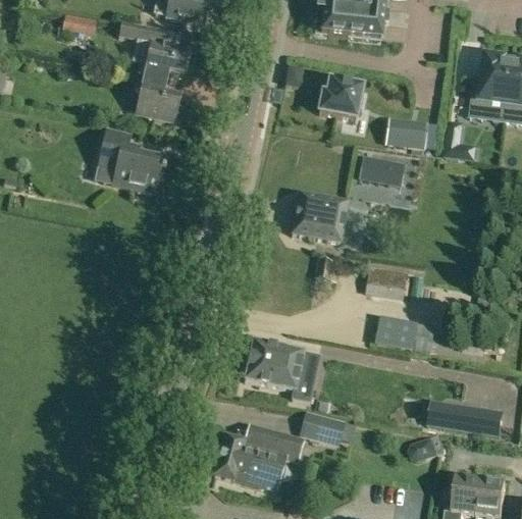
[(164,18),(204,26),(208,1),(202,0),(155,0),(153,15),(164,16),(164,18)]
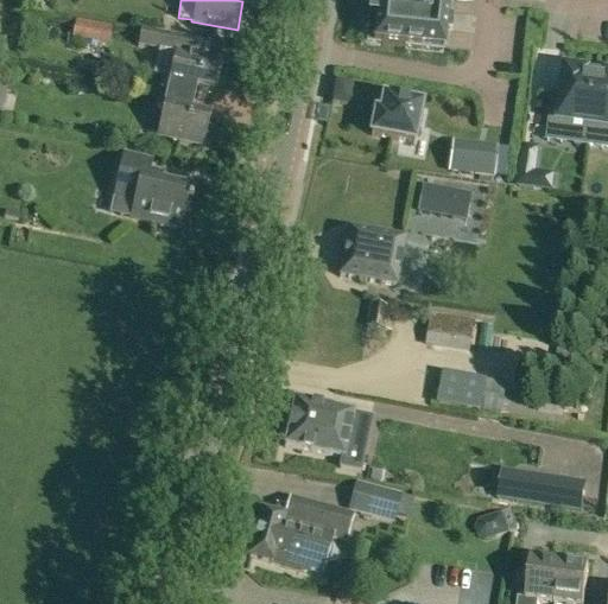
[(367,0),(366,17),(368,18),(366,39),(441,48),(447,0),(367,0)]
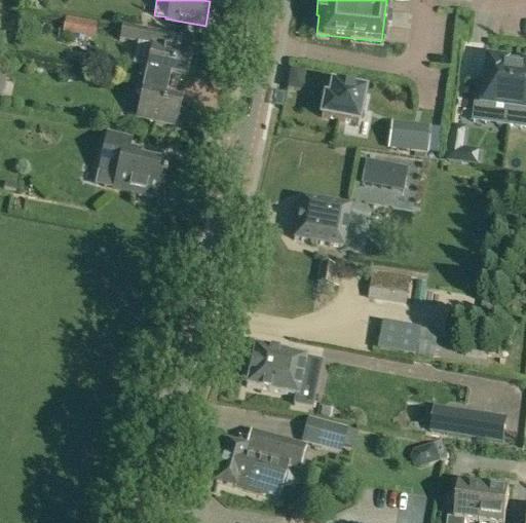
[(401,13),(401,29),(417,29),(418,13),(401,13)]
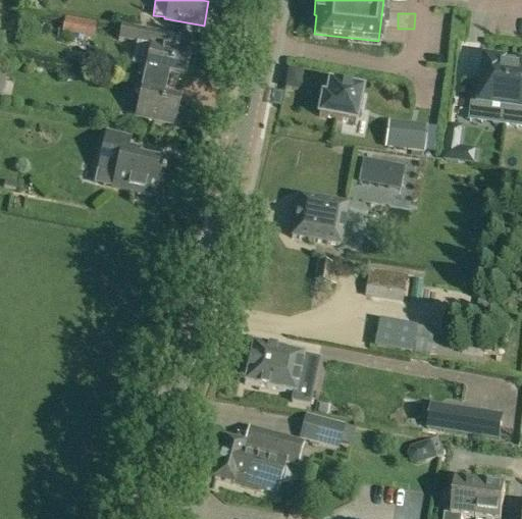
[(95,21),(63,16),(61,31),(93,36),(95,21)]
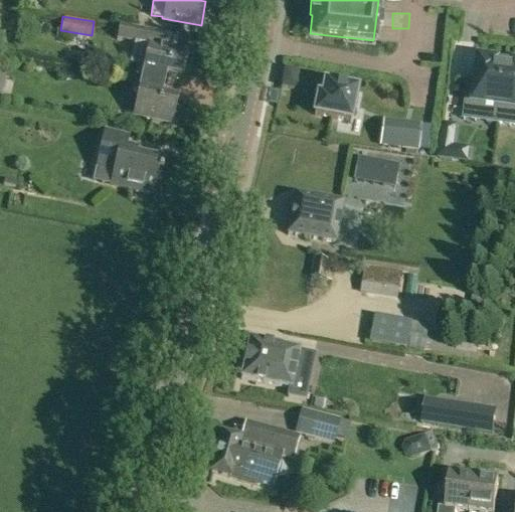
[(0,35),(5,41),(14,31),(6,22),(0,27),(0,35)]
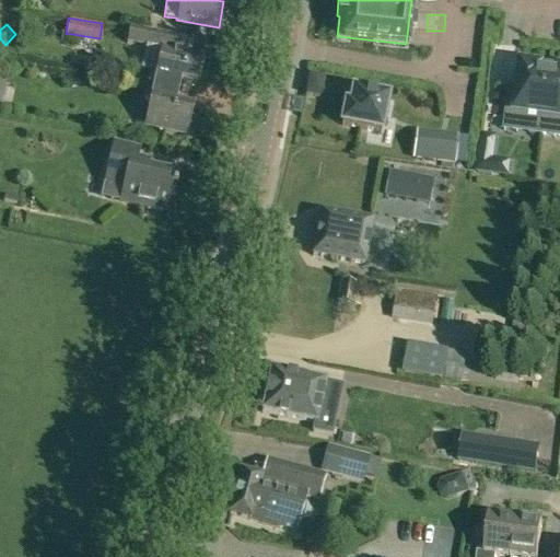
[(203,56),(201,55),(175,49),(177,35),(178,35),(178,34),(129,25),(126,42),(161,48),(155,72),(149,71),(147,83),(178,91),(181,79),(198,82),(203,56)]
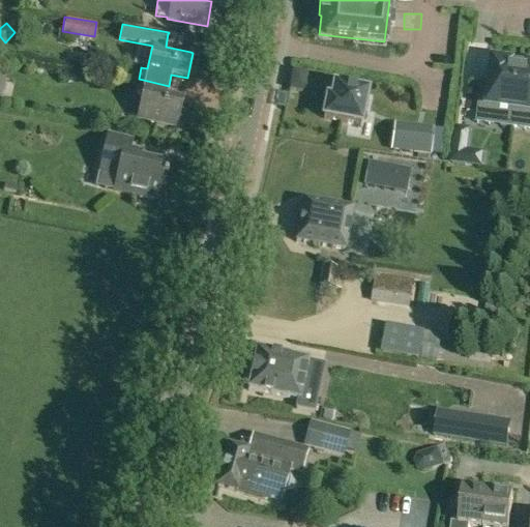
[(490,89),(480,88),(478,108),(501,111),(500,123),(511,125),(520,65),(511,64),(512,61),(493,59),(490,89)]
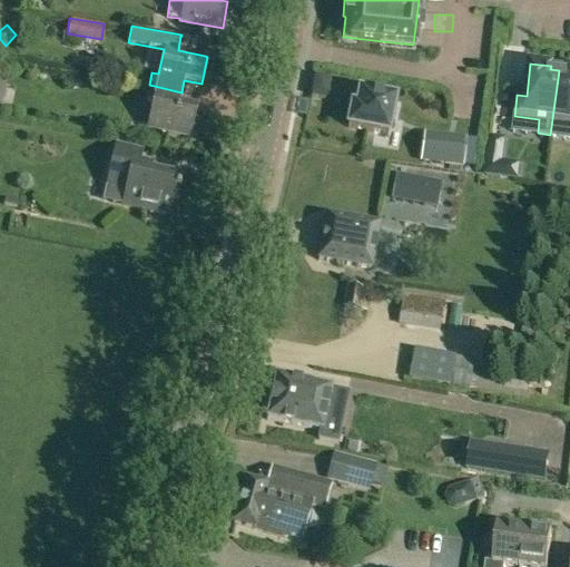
[(559,70),(550,135),(551,135),(552,121),(569,123),(569,68),(568,68),(567,71),(559,70)]
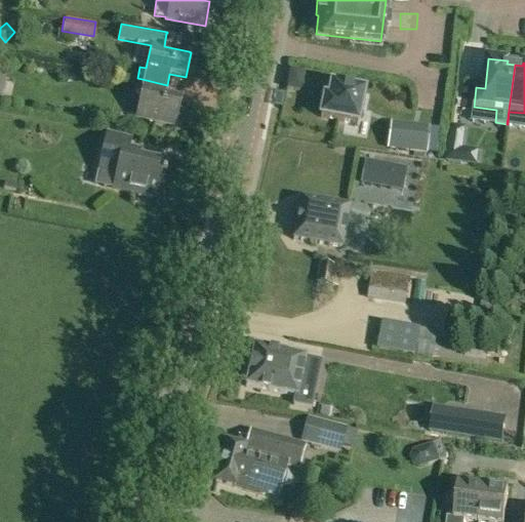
[(290,69),(287,86),(299,88),(303,71),(290,69)]
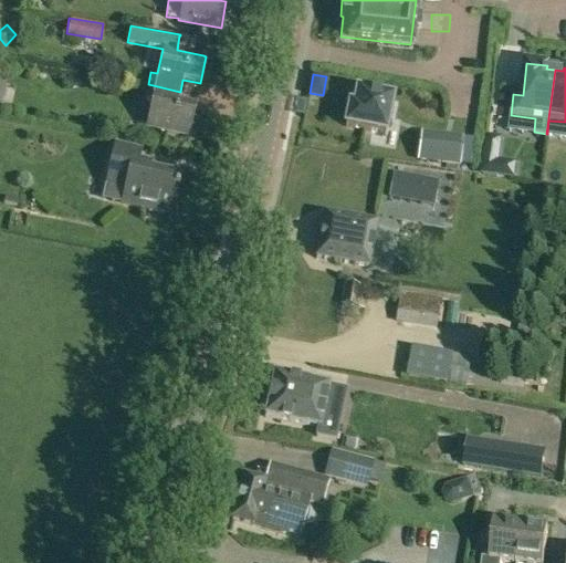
[(180,92),(148,84),(145,97),(150,98),(145,125),(189,135),(195,107),(177,103),(180,92)]
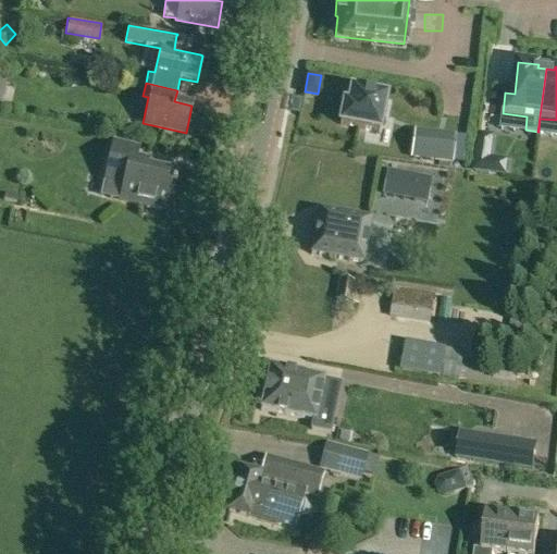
[(339,121),(379,128),(386,94),(350,87),(348,101),(343,101),(339,121)]
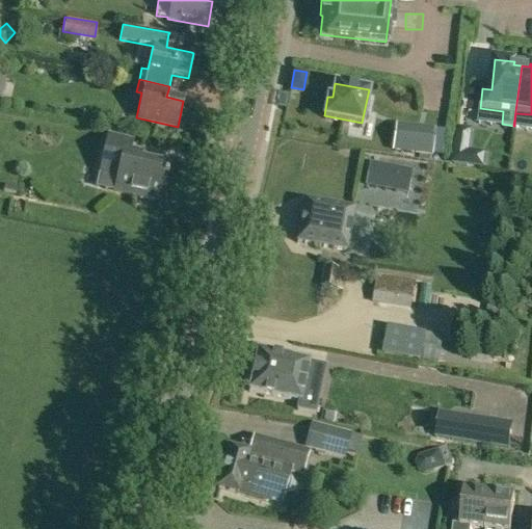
[(434,127),(408,124),(405,149),(431,152),(434,127)]
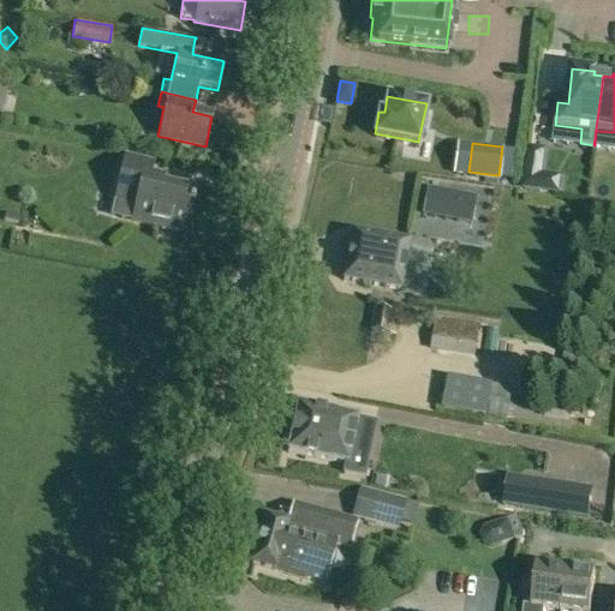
[(542,167),(543,147),(529,145),(523,185),(557,187),(561,169),(542,167)]
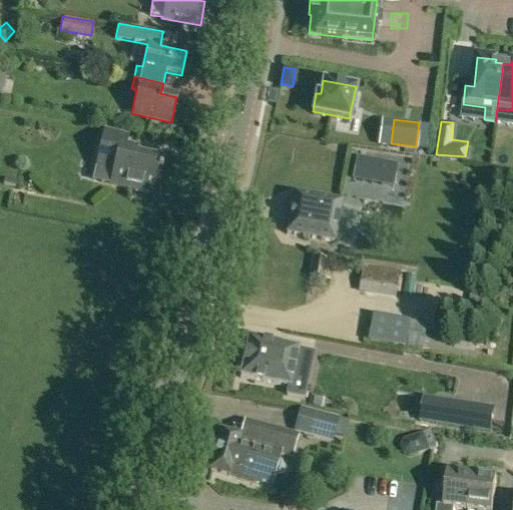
[(104,129),(96,166),(113,170),(110,182),(154,192),(162,160),(133,153),(134,148),(124,146),(127,134),(104,129)]
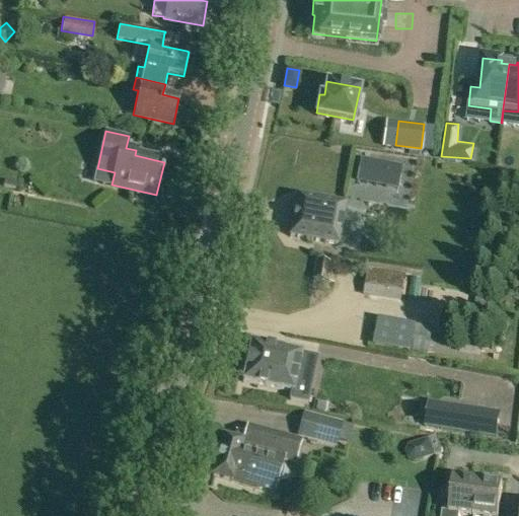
[(357,179),(397,188),(401,165),(361,158),(357,179)]
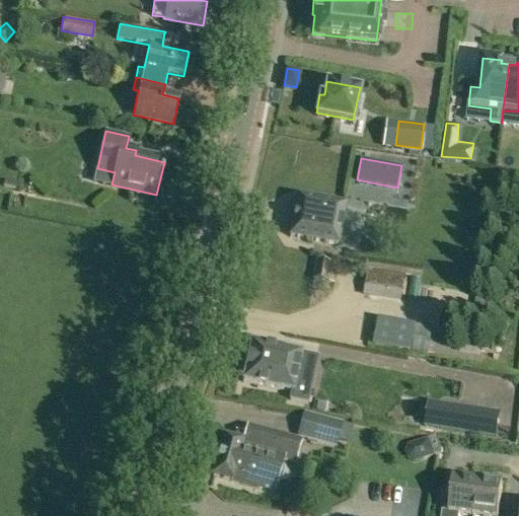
[(346,202),(297,194),(290,234),(338,242),(346,202)]
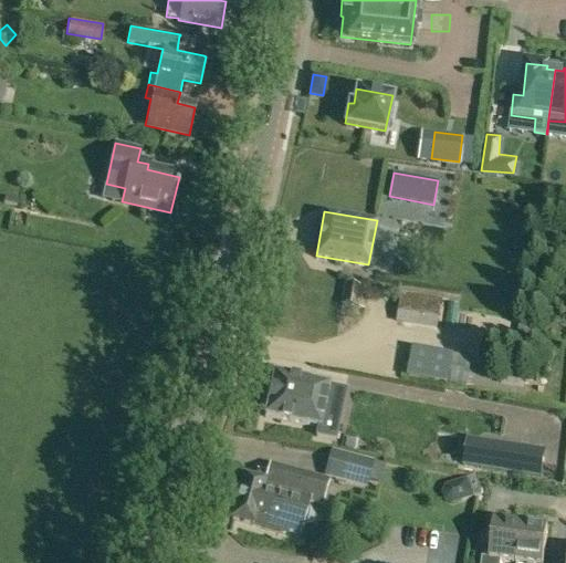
[(343,281),(339,302),(365,306),(368,285),(343,281)]
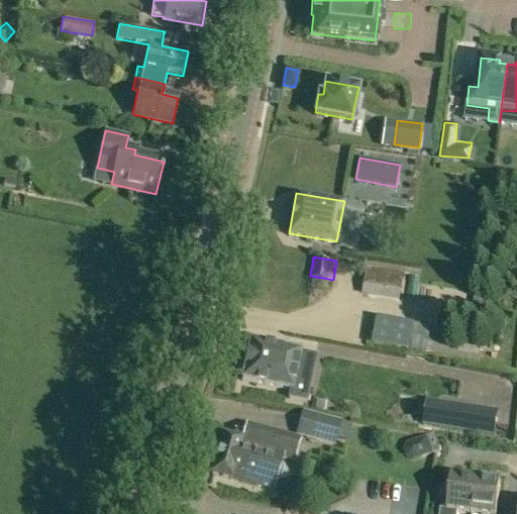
[(402,270),(365,265),(360,292),(398,297),(402,270)]
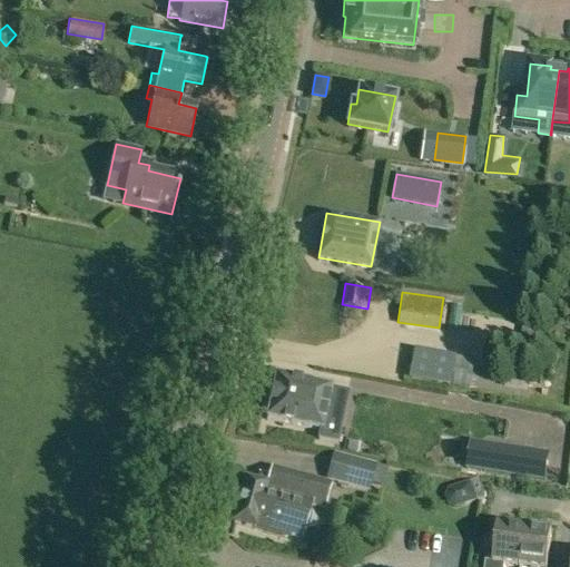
[(454,350),(412,342),(406,371),(448,380),(454,350)]
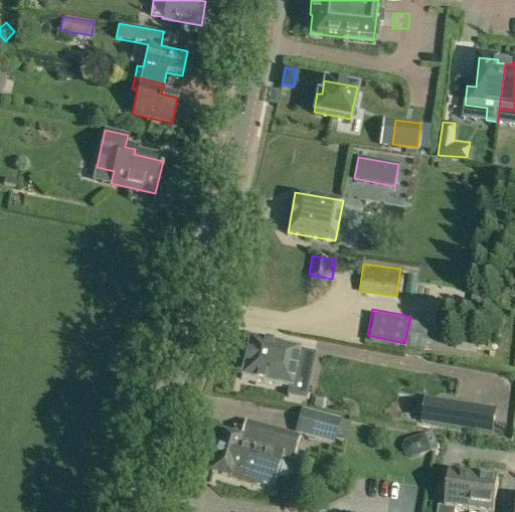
[(315,349),(300,345),(298,341),(247,332),(236,375),(289,386),(288,394),(305,398),(315,349)]
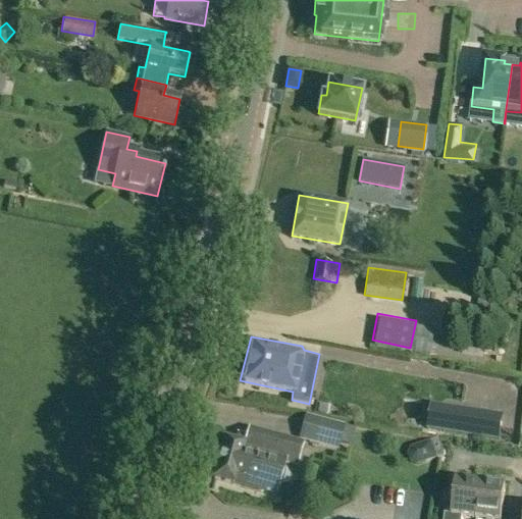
[(503,410),(430,398),(425,424),(499,435),(503,410)]
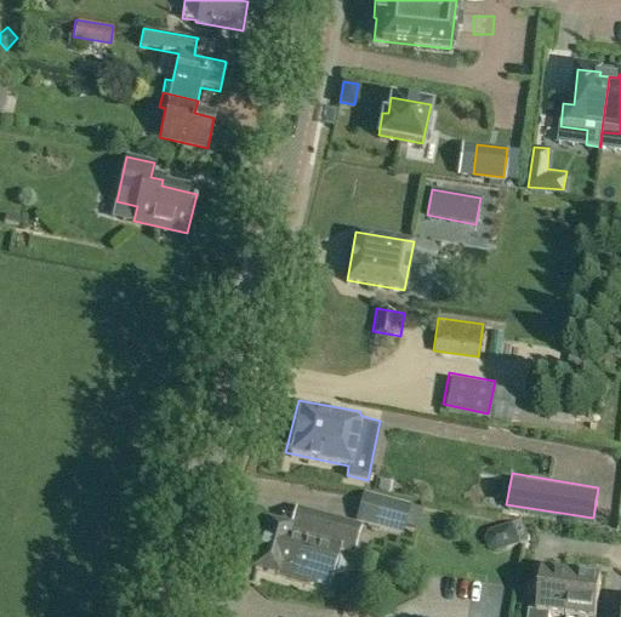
[(402,530),(408,502),(363,491),(355,518),(402,530)]
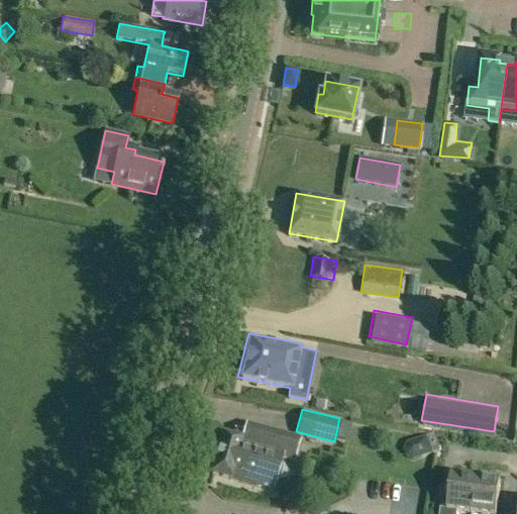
[(284,451),(288,452),(293,434),(246,421),(244,428),(234,426),(232,434),(223,431),(212,471),(231,476),(231,475),(274,488),(284,451)]
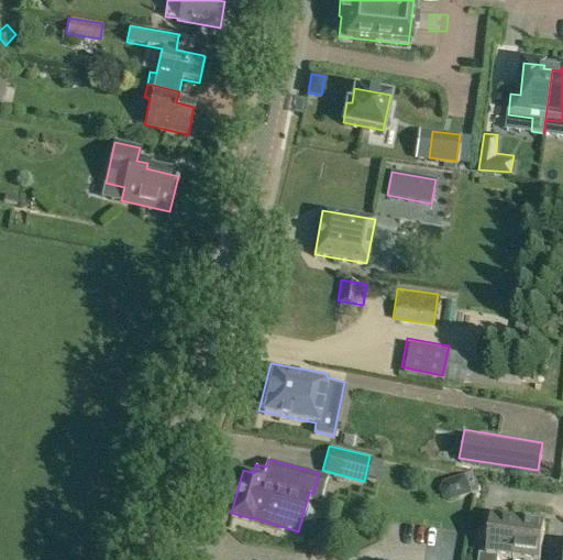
[(473,470),(464,472),(470,491),(478,487),(473,470)]
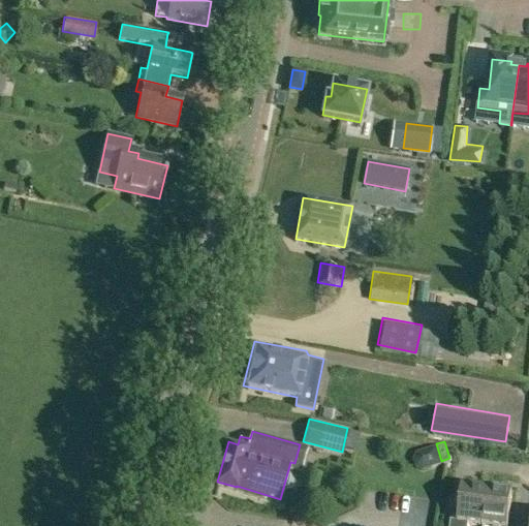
[(441,461),(436,443),(416,450),(412,458),(414,464),(422,467),(441,461)]
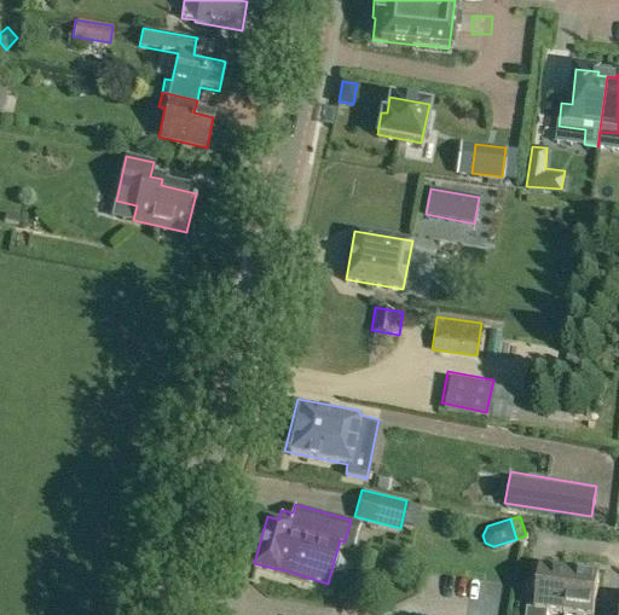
[(541,563),(536,608),(527,607),(525,614),(547,614),(548,611),(565,614),(570,573),(570,572),(553,570),(554,566),(541,563)]
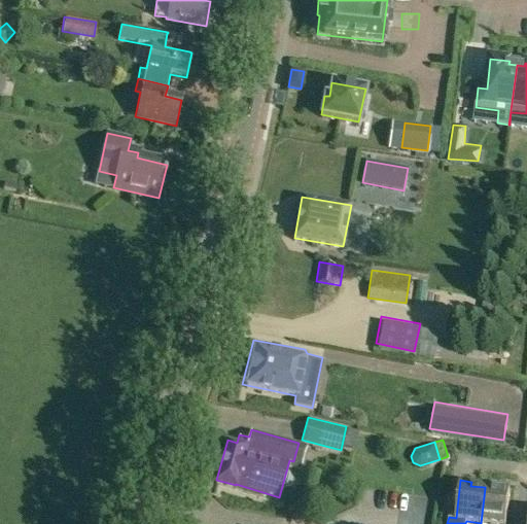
[(485,483),(485,487),(485,488),(481,523),(489,523),(505,523),(511,491),(497,489),(498,485),(485,483)]
